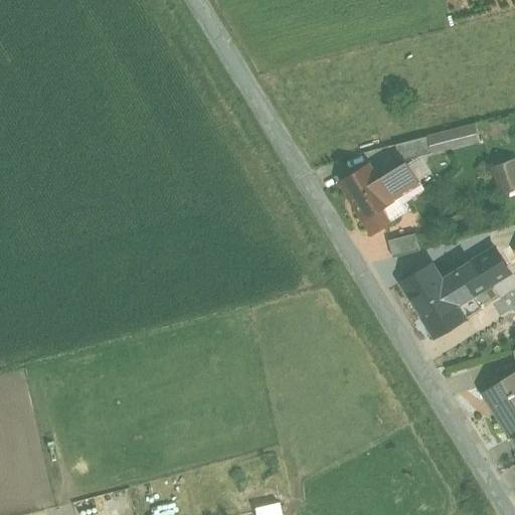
[(481,140),(477,124),(461,128),(465,144),(481,140)]
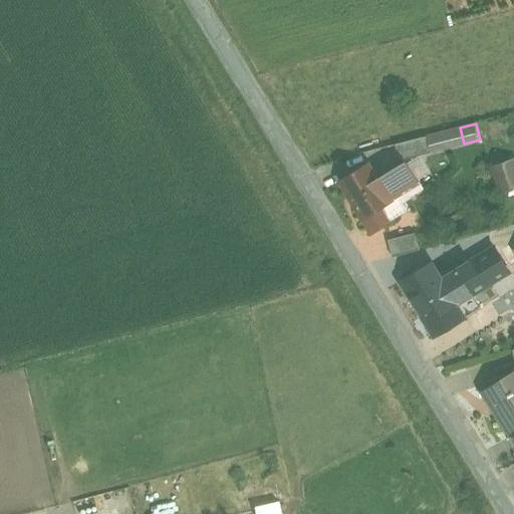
[(460,127),(429,137),(433,152),(464,144),(460,127)]
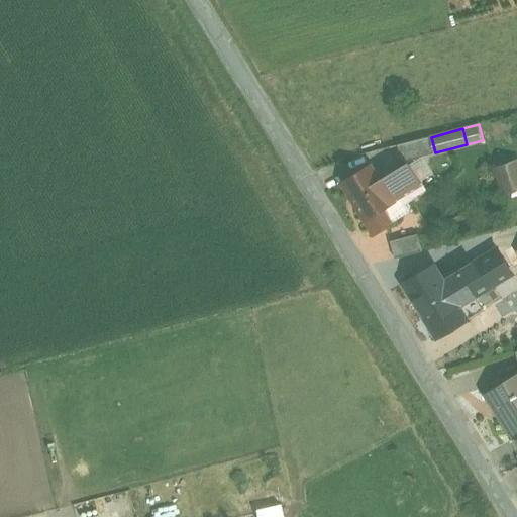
[(431,137),(399,145),(404,162),(435,153),(435,152),(431,137)]
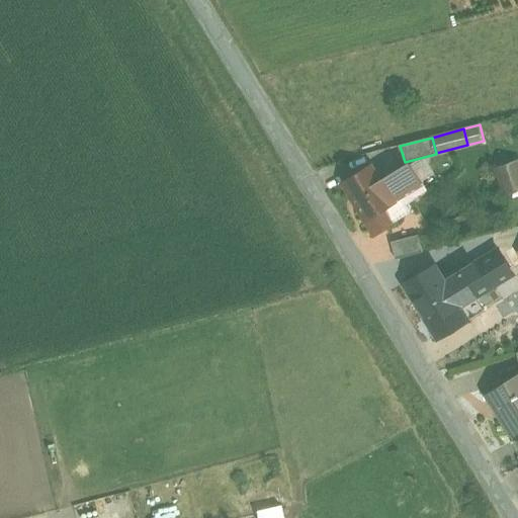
[(500,195),(517,189),(517,158),(492,166),(500,195)]
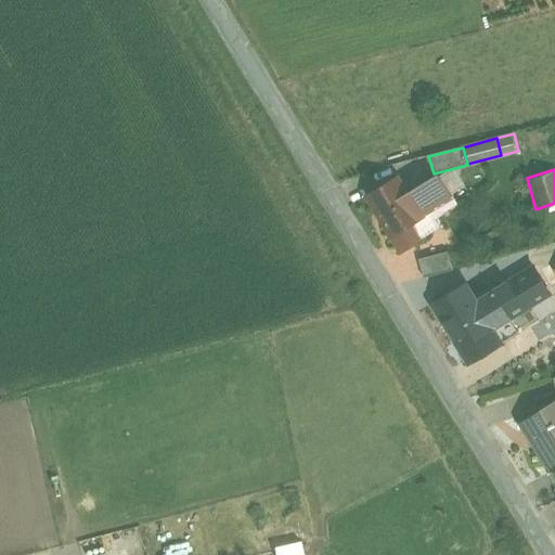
[(411,195),(400,178),(370,196),(403,252),(422,241),(411,224),(424,217),(422,215),(452,196),(440,178),(411,195)]
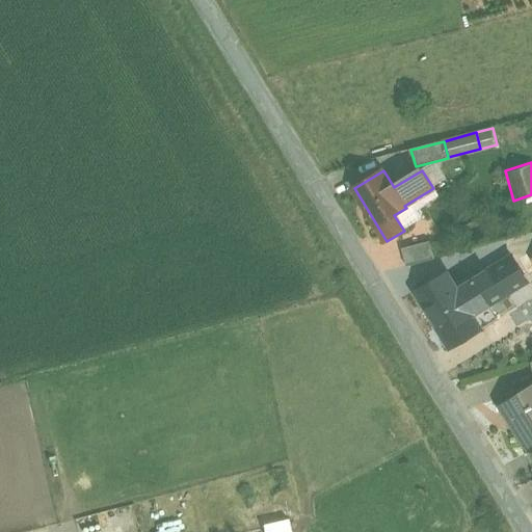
[(400,248),(405,266),(433,258),(428,240),(400,248)]
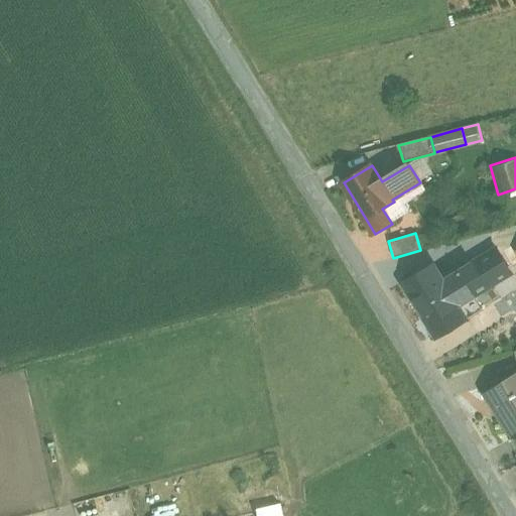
[(497,249),(460,272),(475,296),(512,273),(497,249)]
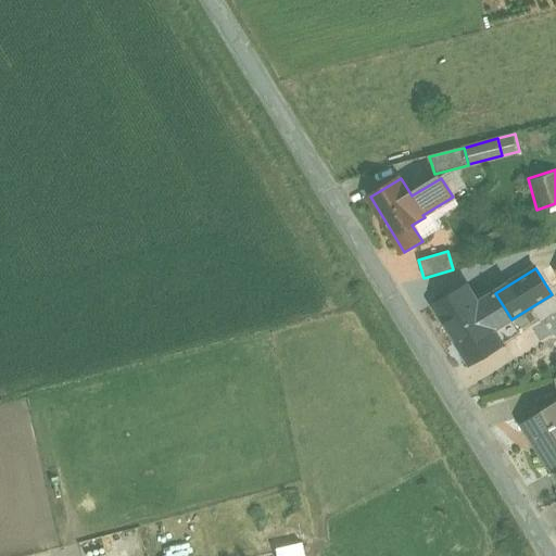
[(495,293),(480,302),(470,285),(436,305),(471,364),(505,343),(496,328),(512,319),(495,293)]
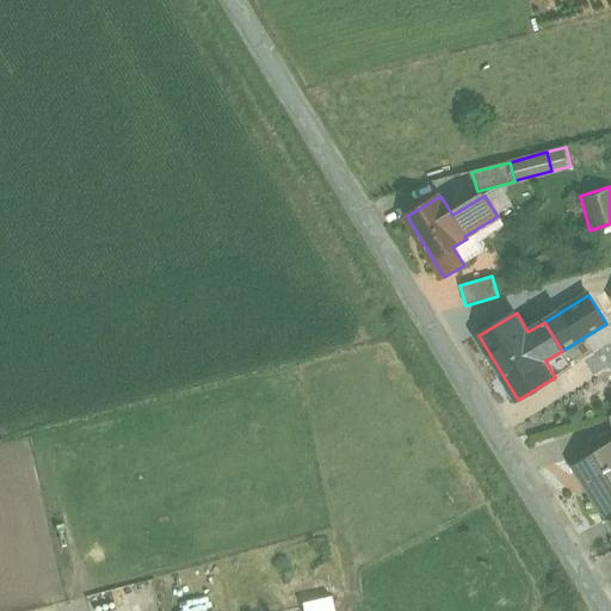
[(610,444),(576,466),(606,513),(610,508),(610,444)]
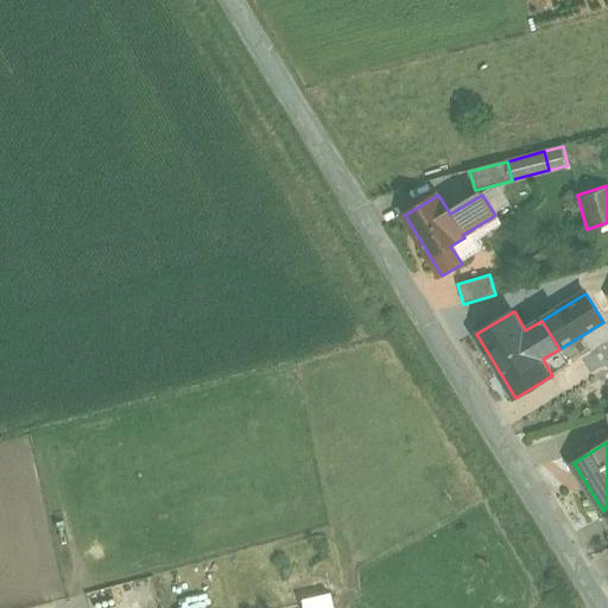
[(298,600),(299,607),(330,607),(327,593),(298,600)]
